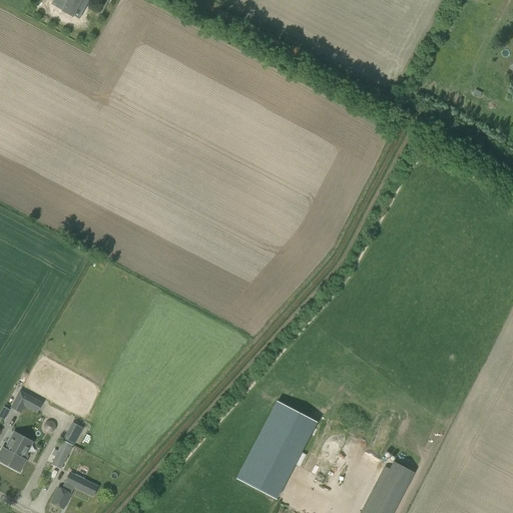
[(53,0),(51,4),(61,9),(62,8),(73,14),(76,8),(83,11),(88,0),(53,0)]
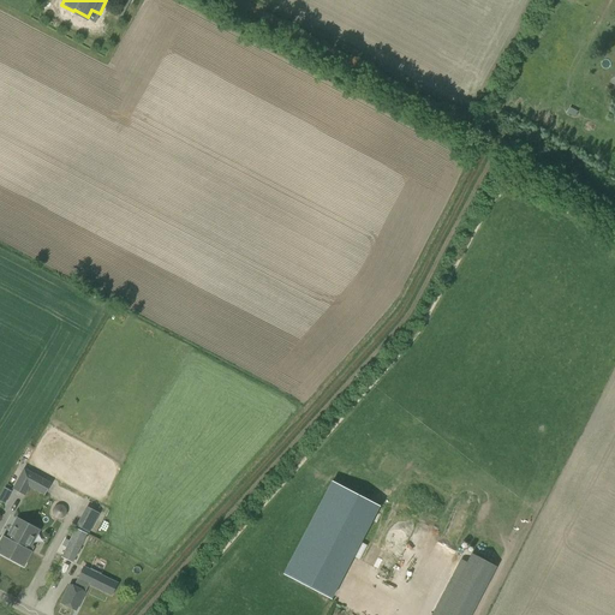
[(30,488),(33,489),(40,476),(24,467),(12,489),(25,496),(30,488)]
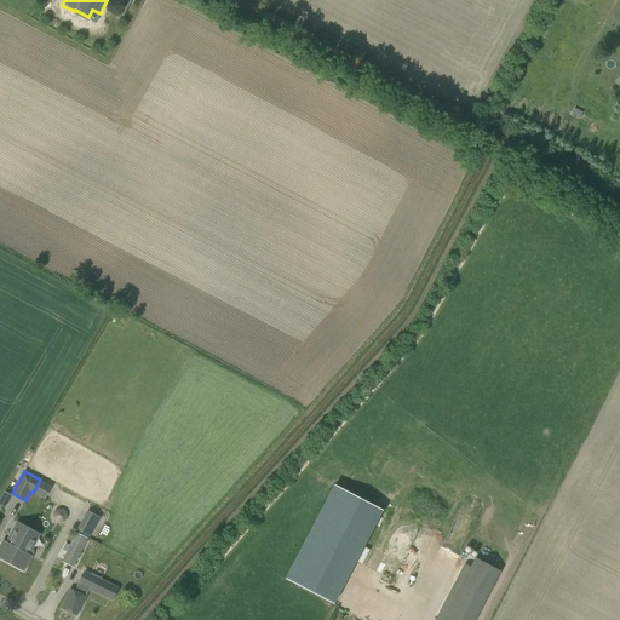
[(286,579),(334,604),(346,579),(356,561),(383,510),(334,484),(286,579)]
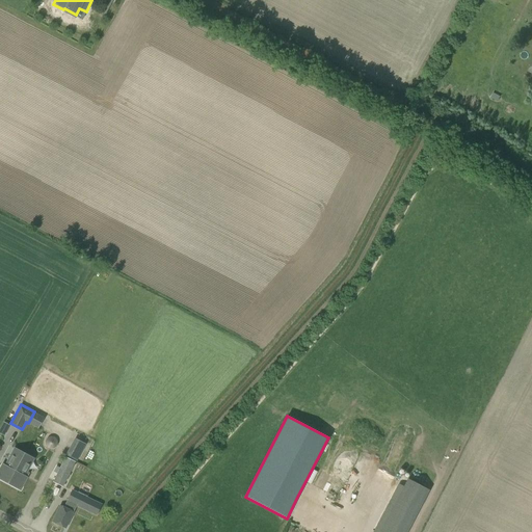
[(77,461),(86,445),(74,439),(65,455),(77,461)]
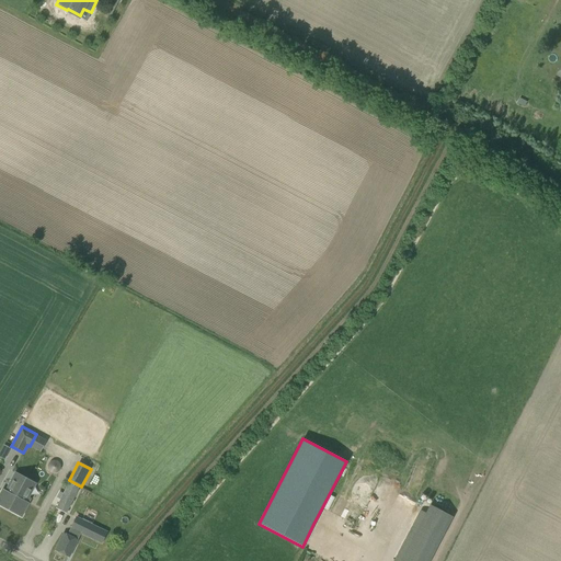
[(25,502),(35,483),(15,472),(6,491),(2,490),(0,494),(0,504),(21,516),(27,503),(25,502)]
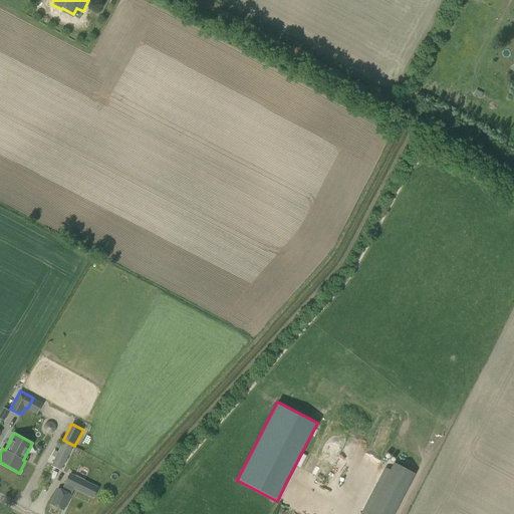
[(60,471),(73,446),(63,441),(51,466),(60,471)]
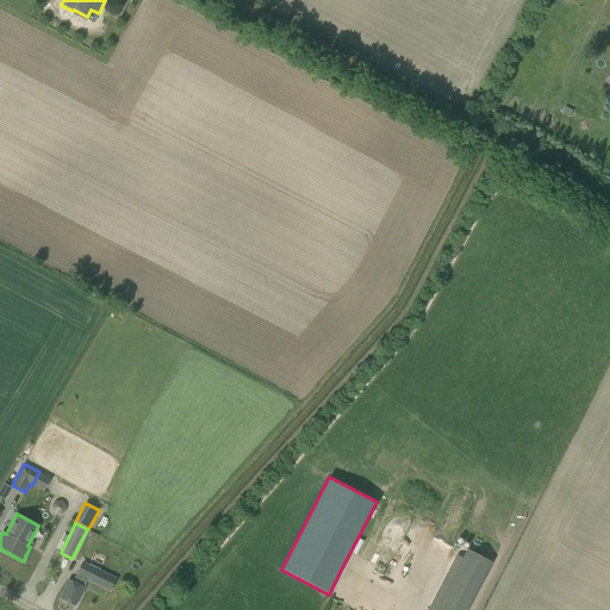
[(442,534),(434,549),(444,555),(453,540),(442,534)]
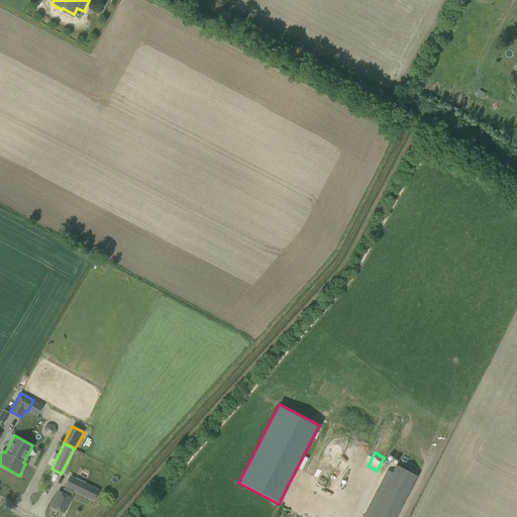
[(395,516),(417,477),(397,466),(370,516),(395,516)]
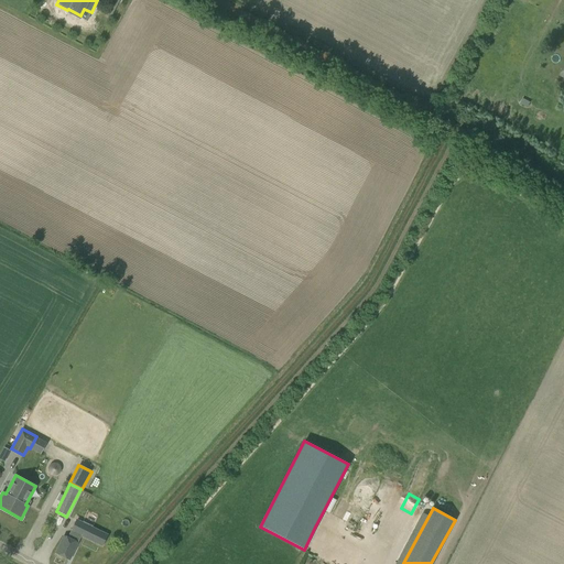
[(107,535),(77,520),(72,531),(67,539),(64,537),(56,552),(68,559),(80,535),(101,545),(107,535)]
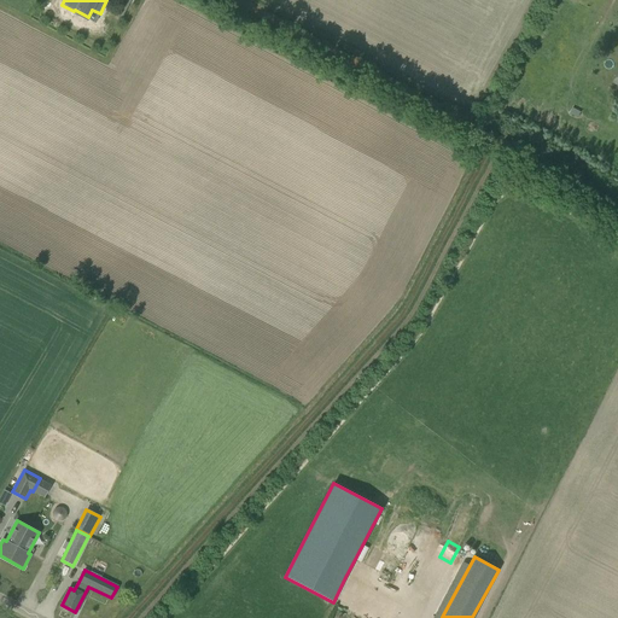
All buildings are outlined.
